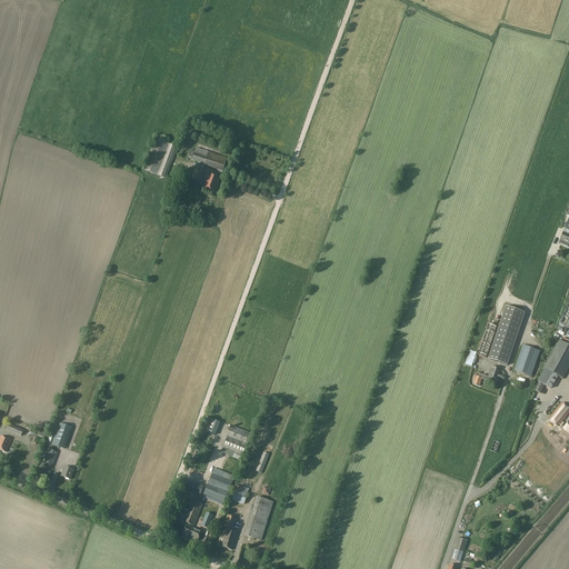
[(157,176),(169,145),(156,139),(143,170),(157,176)]
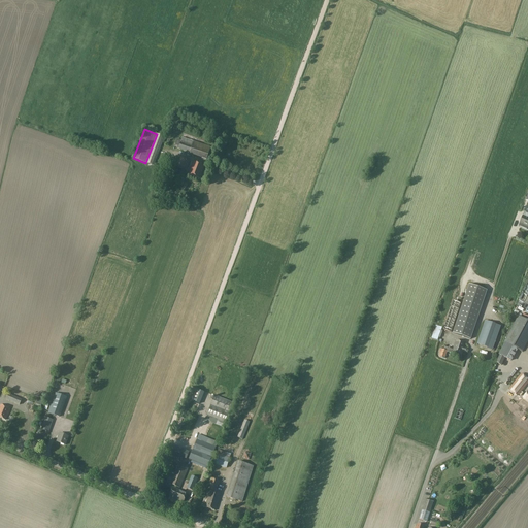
[(164,137),(157,134),(145,163),(153,165),(164,137)]
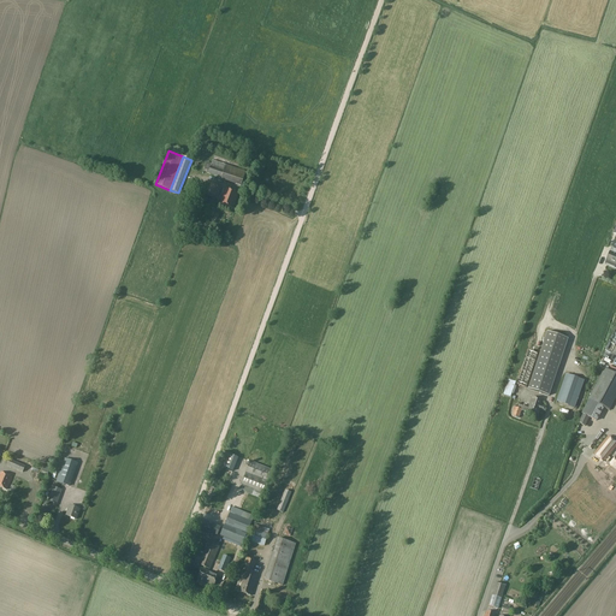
[(212,160),(212,164),(208,173),(221,178),(226,165),(212,160)]
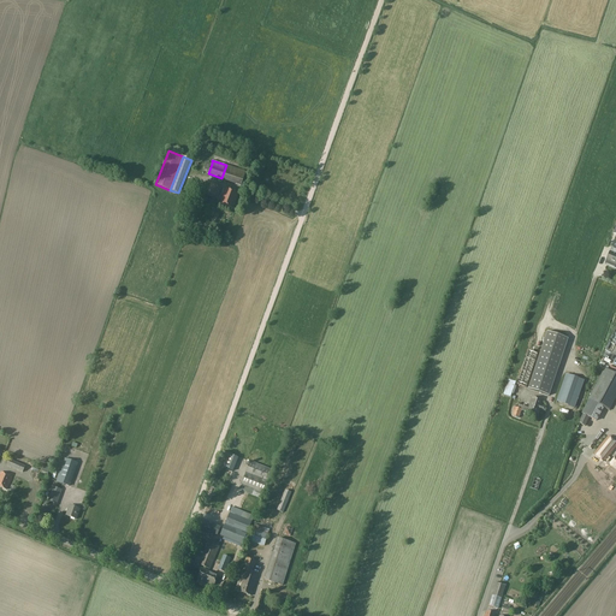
[(207,195),(217,199),(221,187),(211,184),(207,195)]
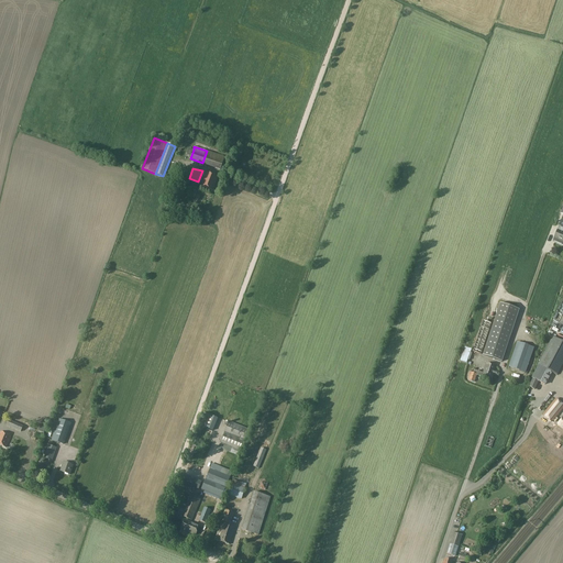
[(218,177),(207,173),(201,186),(212,190),(218,177)]
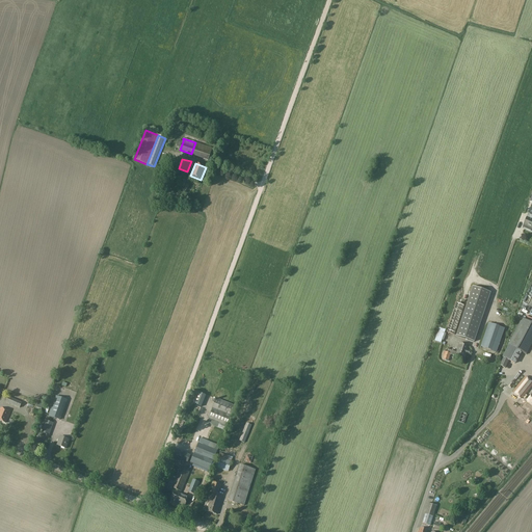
[(526,217),(523,225),(525,227),(525,229),(531,231),(531,229),(531,227),(531,215),(529,214),(529,215),(528,215),(527,218),(526,217)]
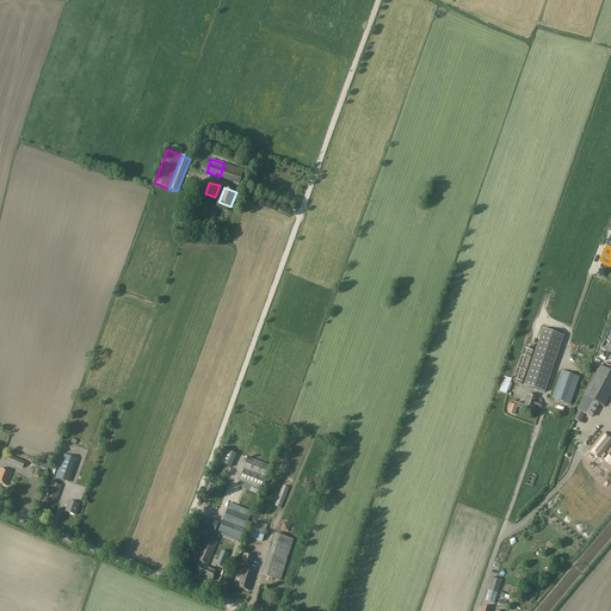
[(543,393),(560,335),(541,329),(535,351),(525,347),(519,366),(528,369),(522,387),(543,393)]
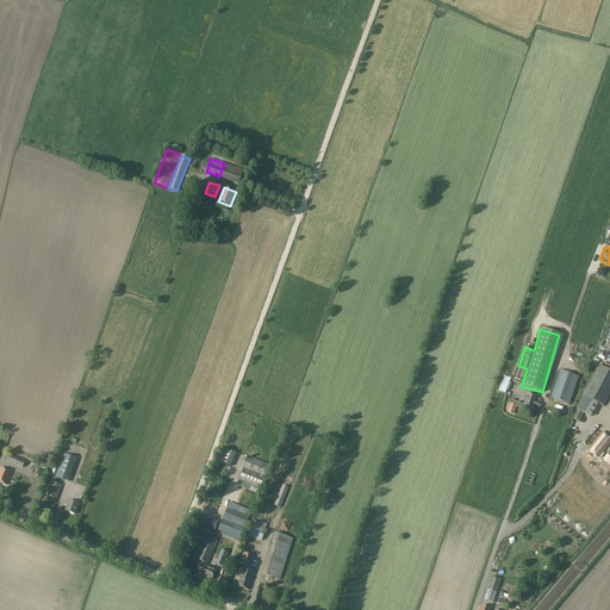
[(609,371),(599,366),(584,393),(577,409),(591,416),(599,402),(604,404),(609,393),(609,371)]
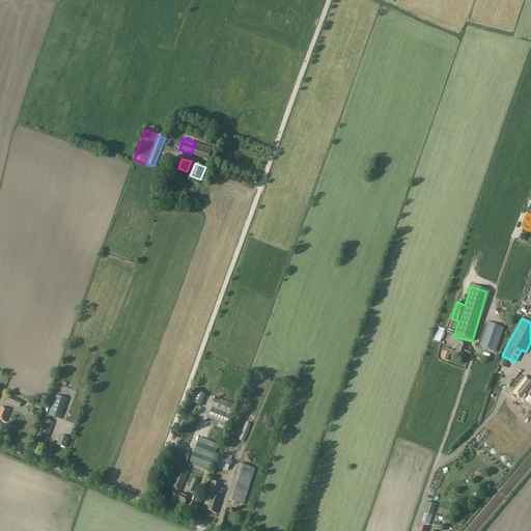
[(479,346),(496,353),(504,328),(487,323),(479,346)]
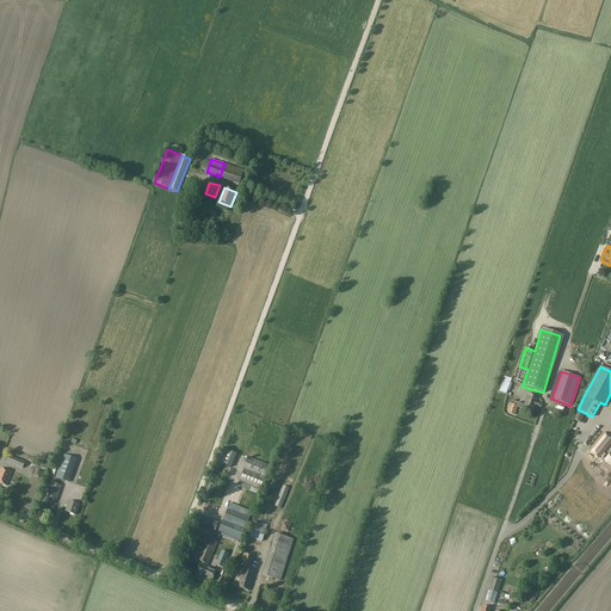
[(499,392),(506,394),(511,378),(504,376),(499,392)]
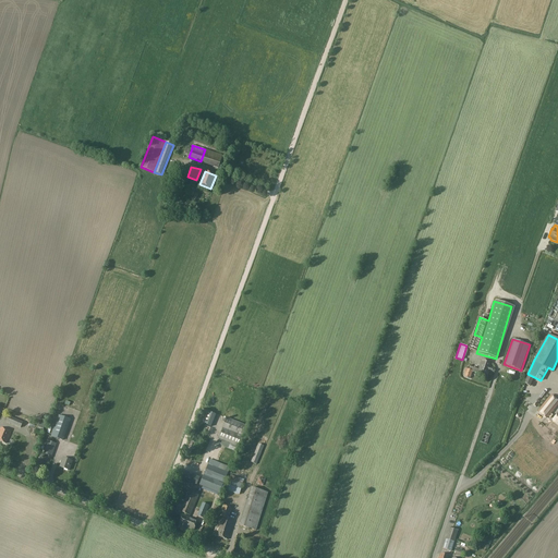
[(482,360),(478,370),(477,374),(487,377),(492,363),(482,360)]
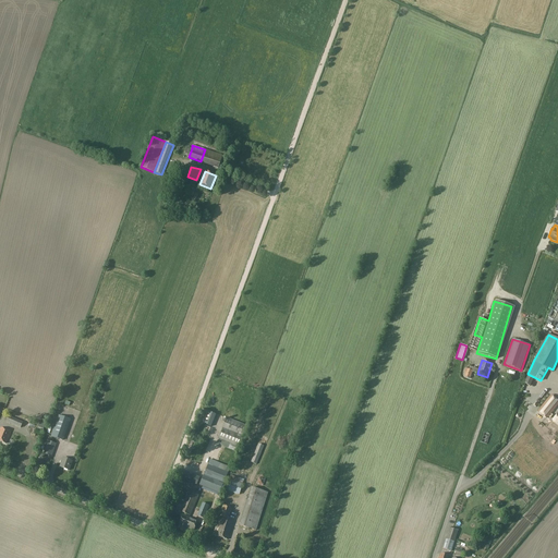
[(477,374),(478,370),(470,367),(469,370),(465,370),(464,373),(465,374),(464,377),(470,379),(472,372),(477,374)]
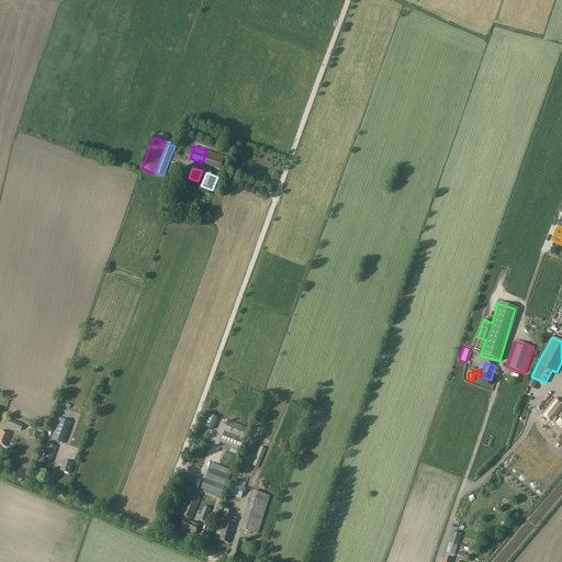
[(531,378),(528,388),(534,390),(535,386),(537,388),(540,383),(531,378)]
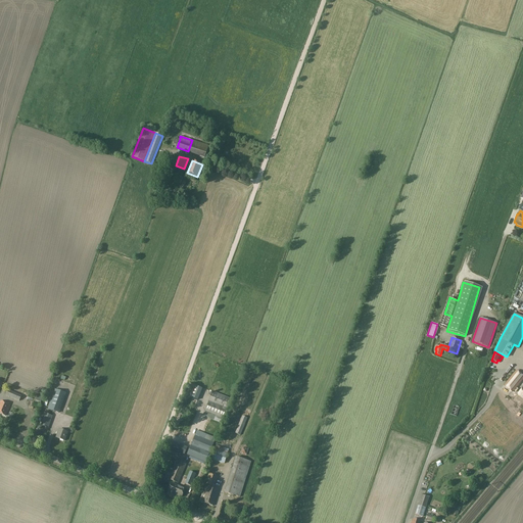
[(522,377),(516,372),(505,386),(513,392),(522,379),(522,377)]
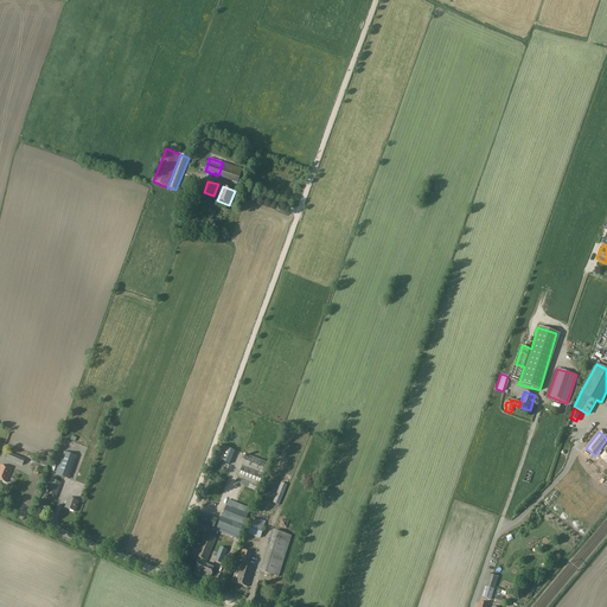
[(10,453),(7,459),(23,466),(25,460),(10,453)]
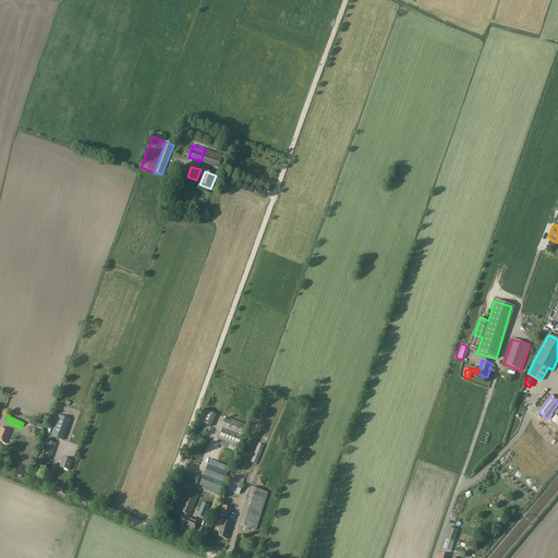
[(59,416),(52,437),(62,440),(70,420),(59,416)]
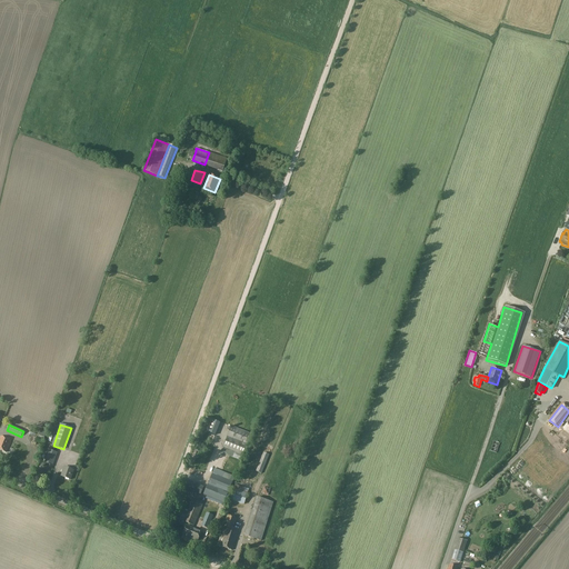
[(222,448),(235,452),(243,456),(252,435),(231,427),(222,448)]
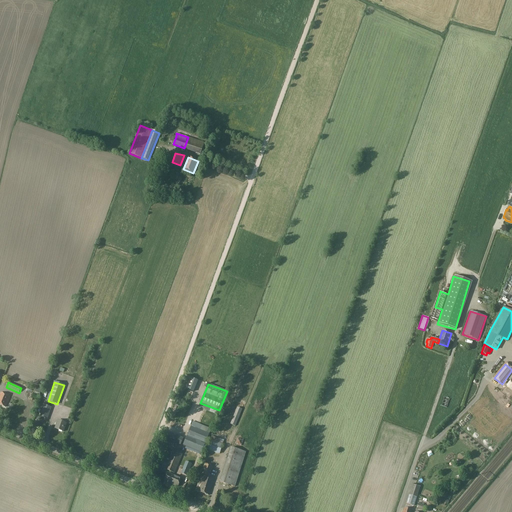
[(73,388),(67,386),(58,415),(62,416),(63,413),(68,415),(77,386),(74,385),(73,388)]
